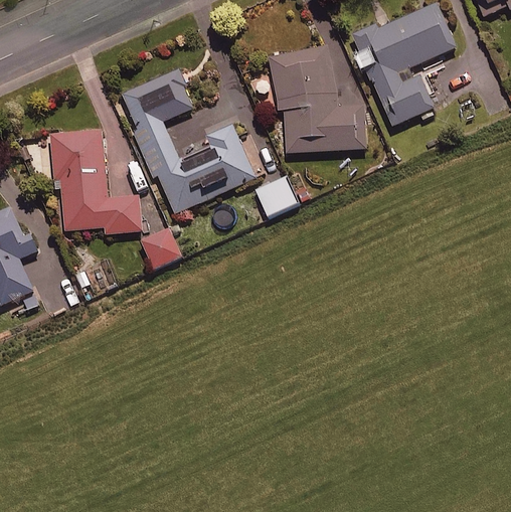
[(473,0),(482,18),(510,4),(510,0),(473,0)]
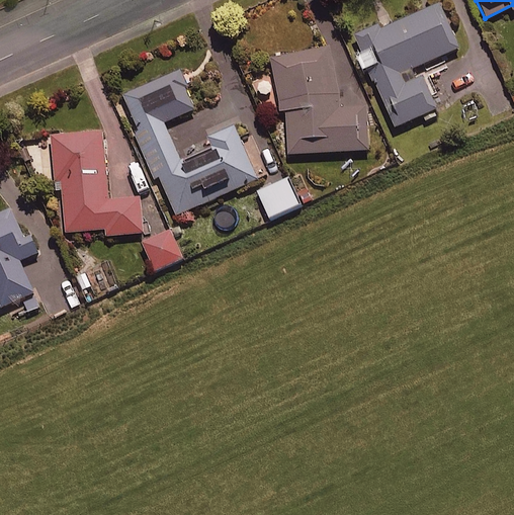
[(375,25),(351,36),(393,129),(434,110),(420,78),(403,85),(398,76),(456,50),(436,5),(378,31),(375,25)]
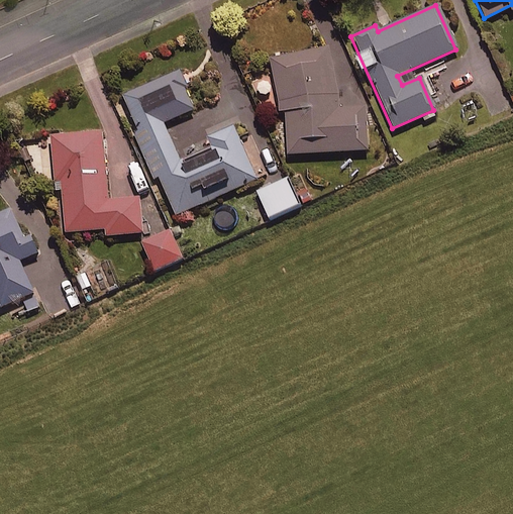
[(325,47),(267,60),(277,103),(277,113),(283,114),(285,157),(367,152),(363,108),(337,109),(336,96),(325,47)]
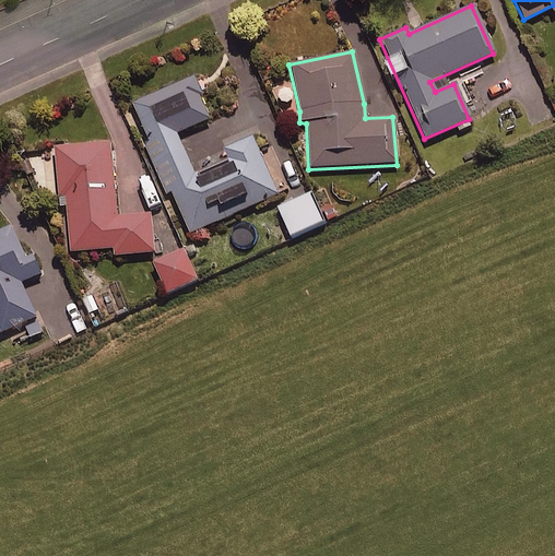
[(195,73),(132,102),(190,231),(278,191),(252,133),(223,146),(227,156),(195,172),(177,131),(210,116),(200,94),(203,93),(195,73)]
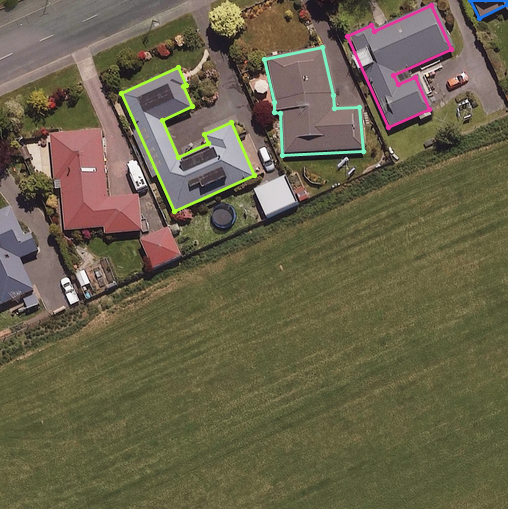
[(101,128),(49,132),(53,179),(59,178),(63,229),(105,226),(105,232),(141,229),(138,194),(107,197),(101,128)]
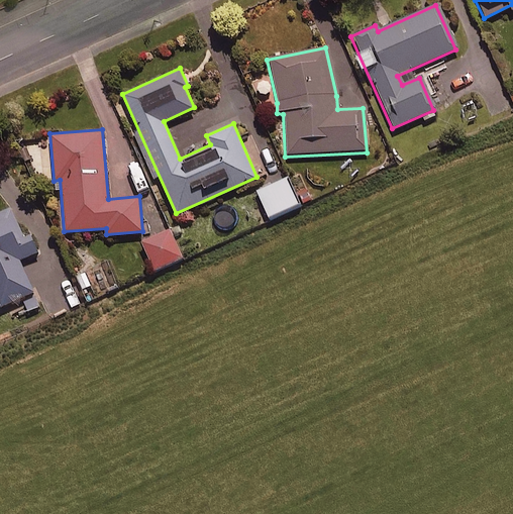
[(296,204),(285,177),(253,190),(265,217),(296,204)]
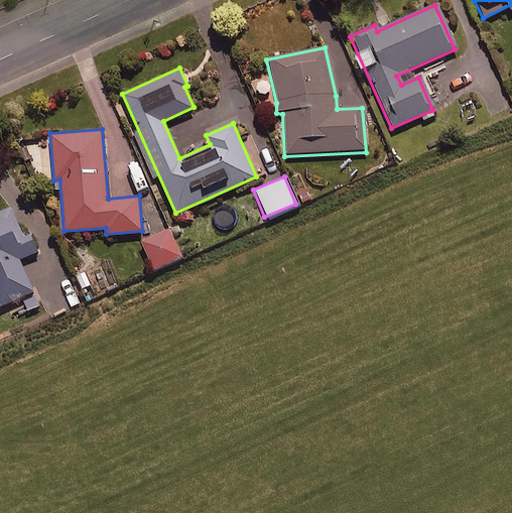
[(10,206),(0,210),(0,303),(1,305),(34,290),(20,258),(38,250),(30,233),(24,236),(10,206)]
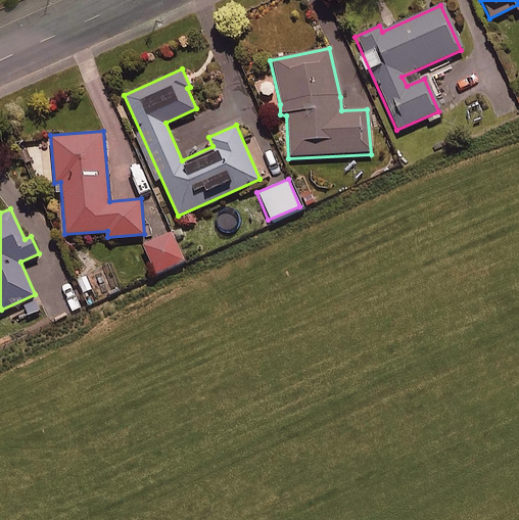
[(181,261),(169,232),(140,244),(152,273),(181,261)]
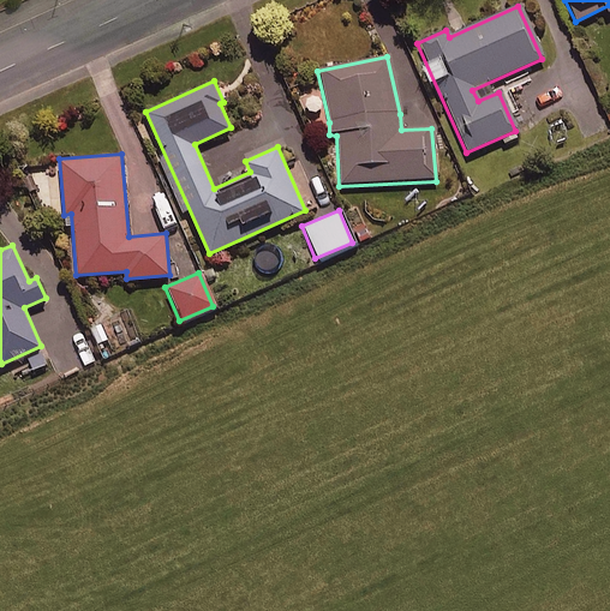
All buildings are outlined.
